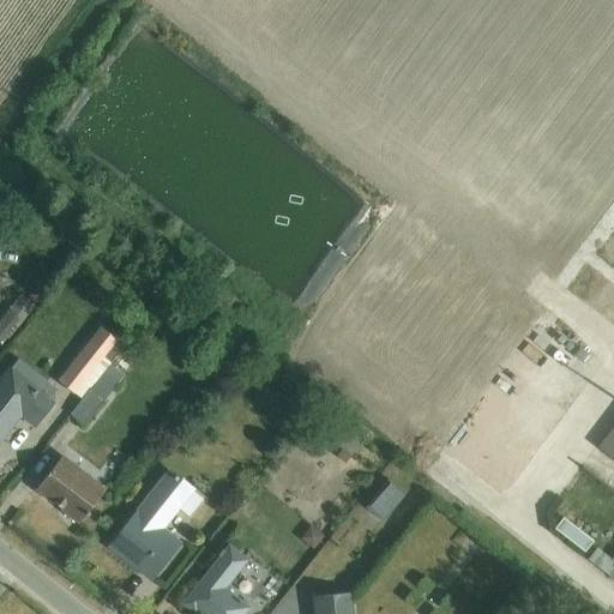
[(0,344),(5,348),(37,308),(20,295),(0,319),(0,344)]
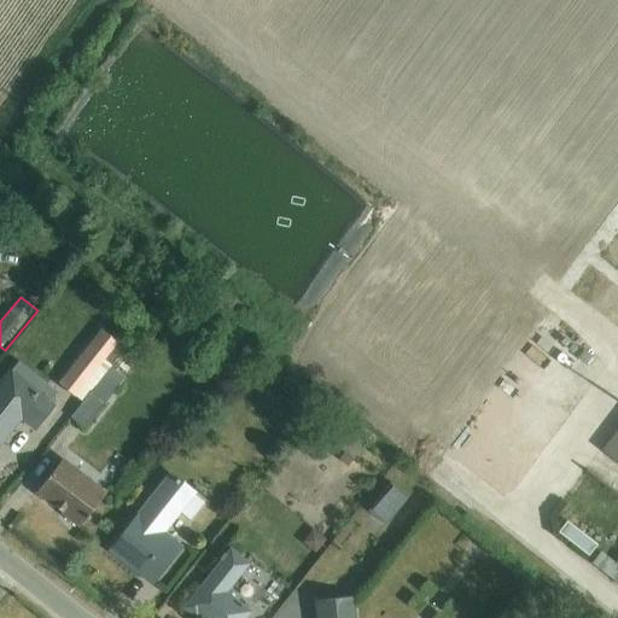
[(110,367),(124,349),(100,330),(58,384),(75,397),(76,397),(82,402),(110,367)]
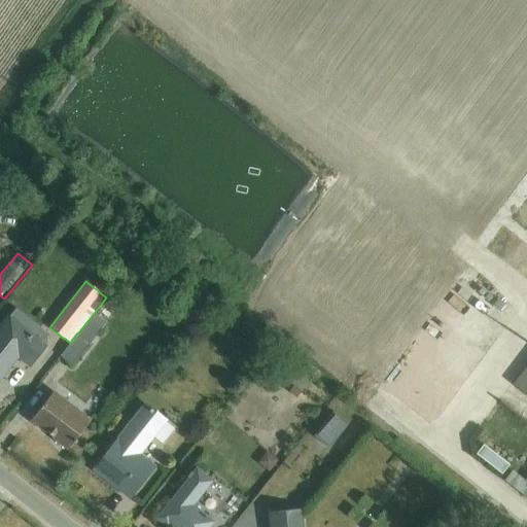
[(42,342),(48,335),(15,309),(0,328),(0,378),(16,358),(29,369),(47,346),(42,342)]
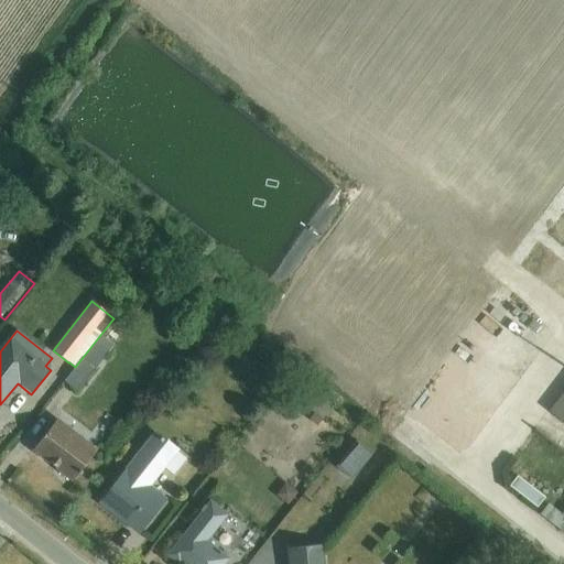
[(75,367),(64,381),(77,392),(96,368),(114,346),(100,335),(75,367)]
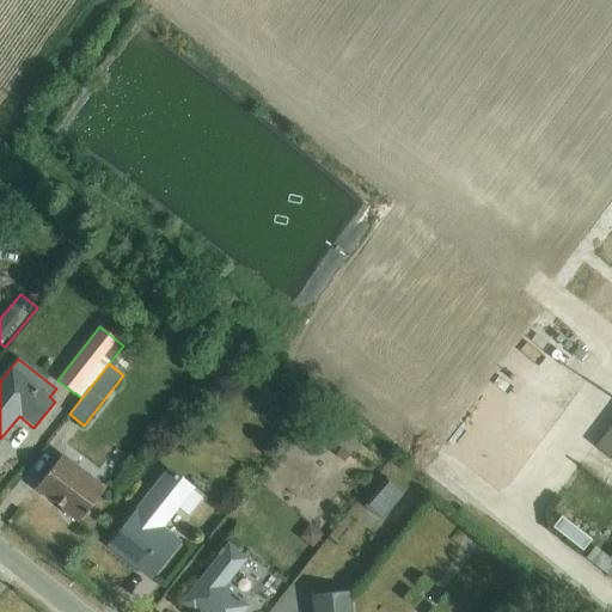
[(611,424),(594,448),(611,461),(611,424)]
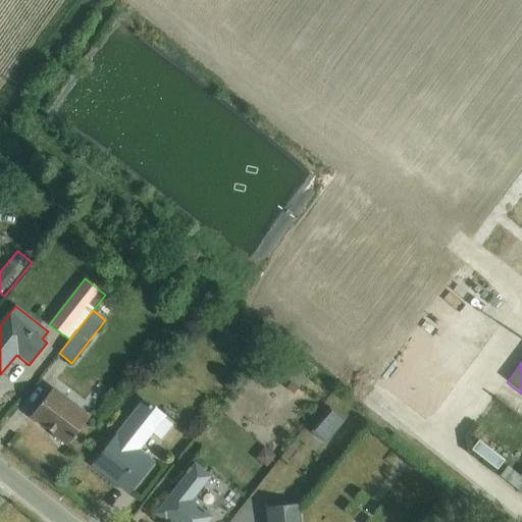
[(286,366),(282,373),(286,376),(284,378),(299,388),(307,375),(294,366),(291,369),(286,366)]
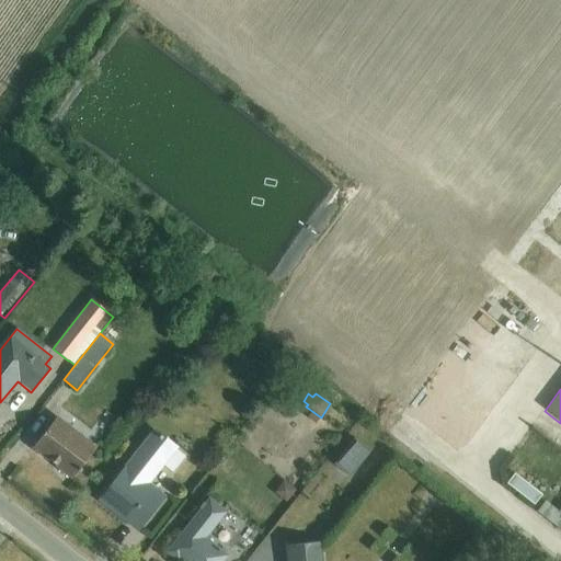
[(96,447),(57,416),(33,448),(72,479),(96,447)]
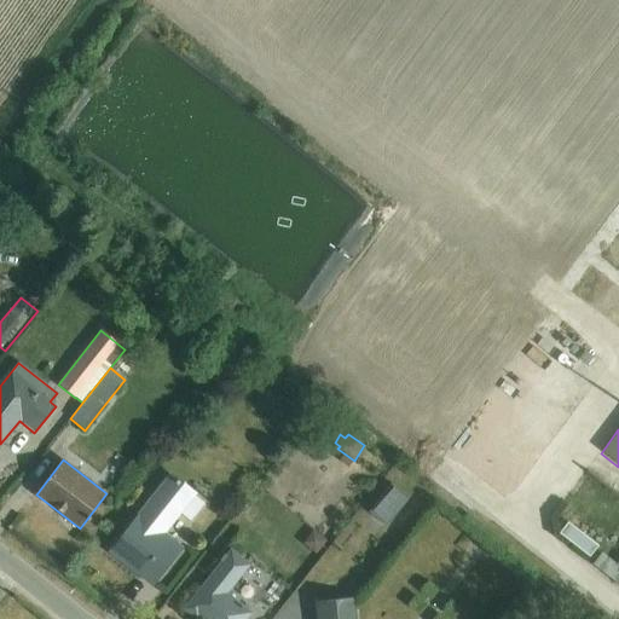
[(195,497),(197,493),(172,474),(110,553),(152,585),(183,548),(166,534),(180,514),(191,522),(204,504),(195,497)]
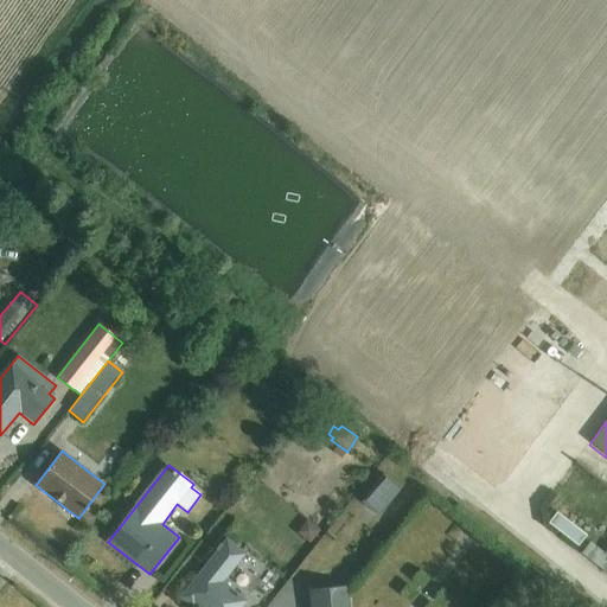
[(384,475),(362,503),(378,516),(401,489),(384,475)]
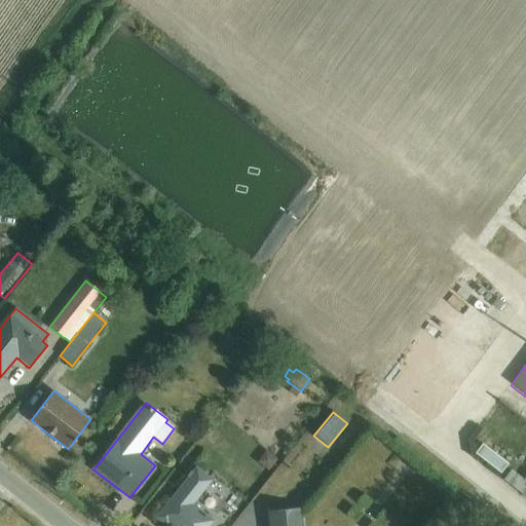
[(255,425),(250,437),(264,443),(269,431),(255,425)]
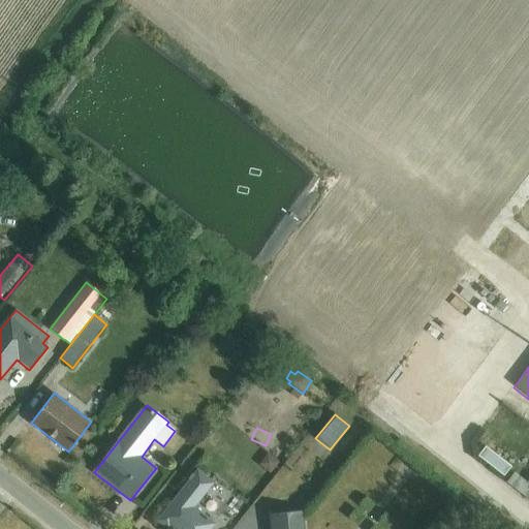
[(485,447),(477,457),(503,476),(510,468),(485,447)]
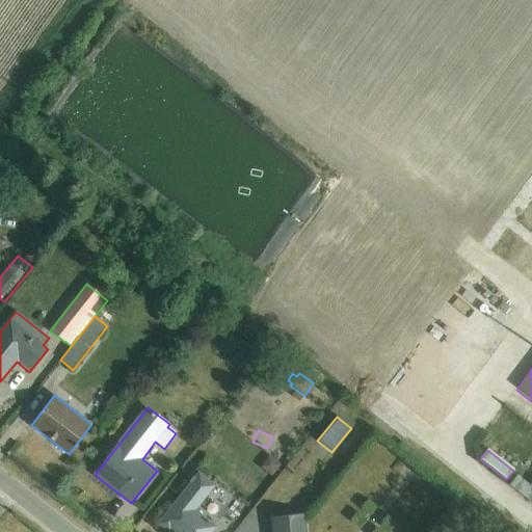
[(264,464),(277,474),(286,462),(272,453),(264,464)]
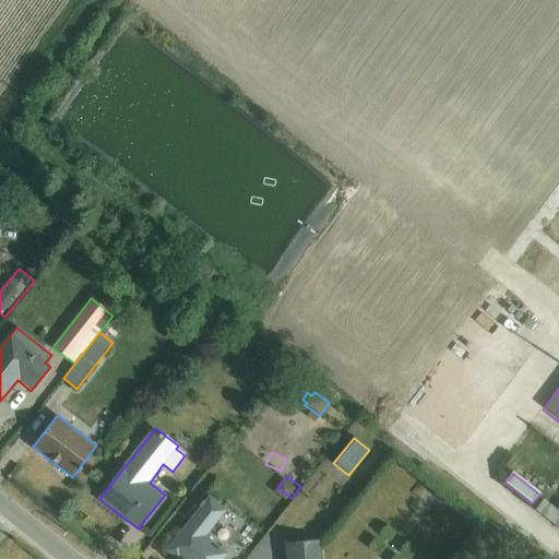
[(206,536),(226,510),(209,496),(165,550),(176,558),(177,558),(179,558),(233,558),(227,554),(206,536)]
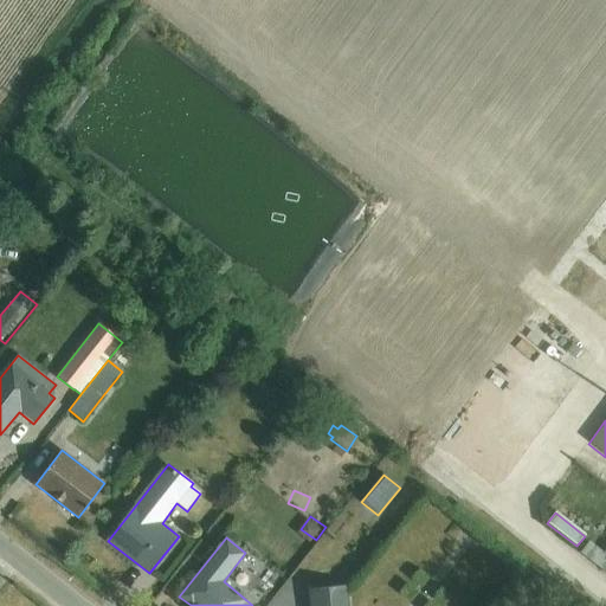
[(348,605),(347,585),(308,590),(309,605),(348,605)]
